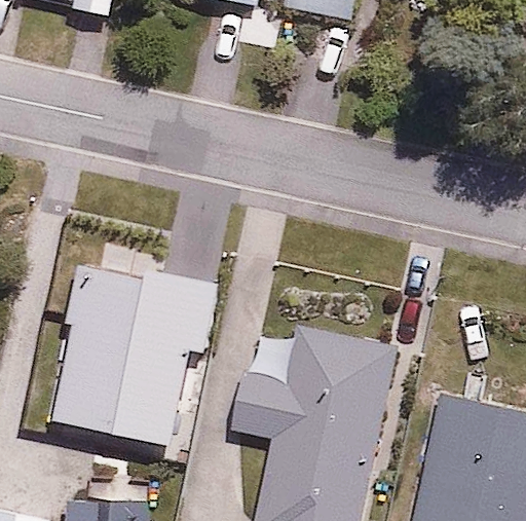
[(117,0),(78,0),(78,2),(115,9),(117,0)]
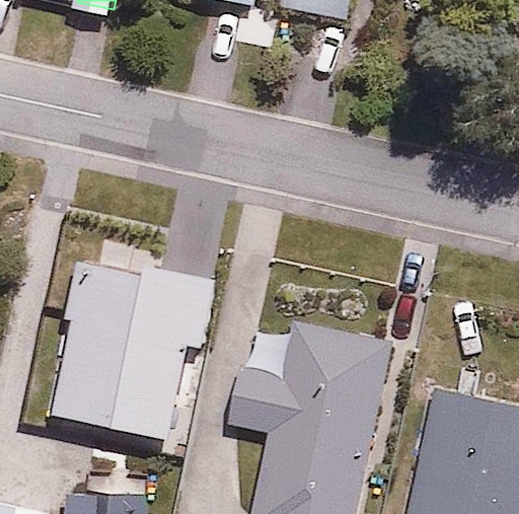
[(256,0),(216,0),(254,9),(256,0)]
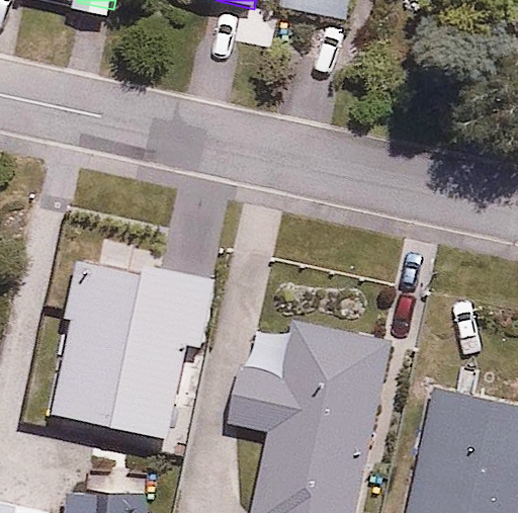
[(351,0),(283,0),(282,5),(347,19),(351,0)]
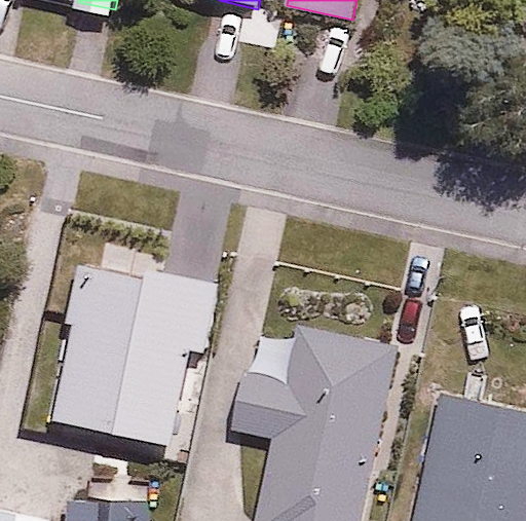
[(293,339),(261,333),(240,433),(271,439),(254,520),(363,520),(400,346),(296,325),(293,339)]
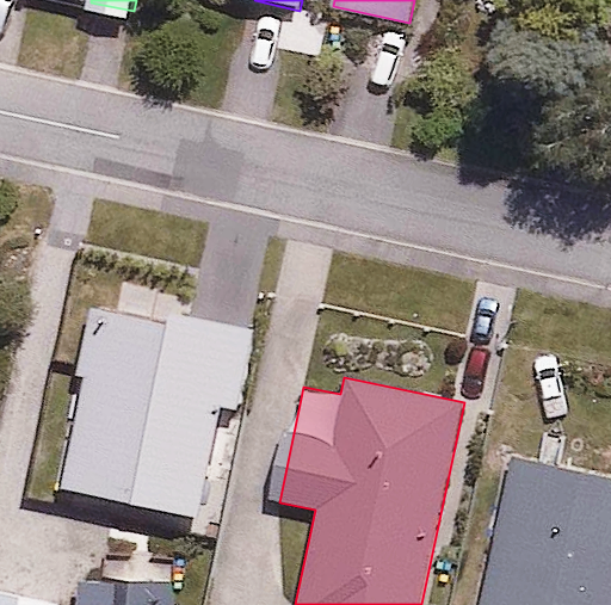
[(610,604),(610,471),(505,456),(481,604),(610,604)]
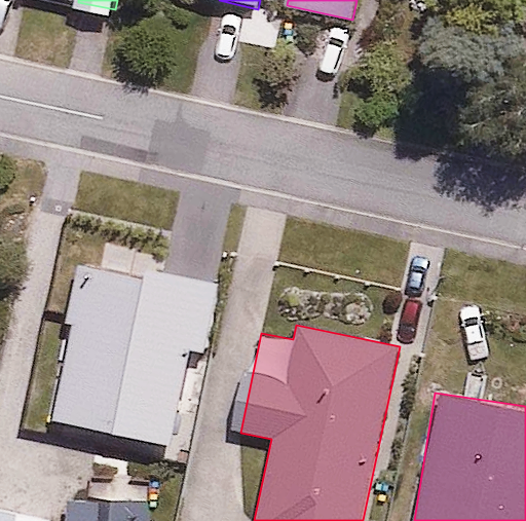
[(98,484),(78,484),(78,520),(141,520),(140,417),(97,417),(98,484)]
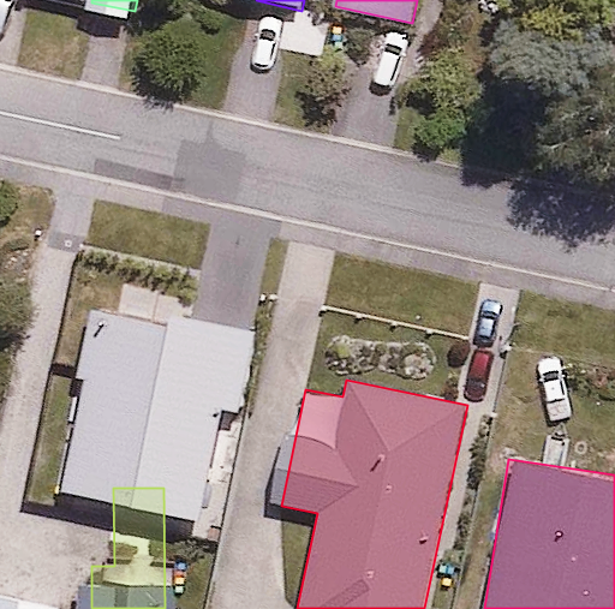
[(60,608),(61,602),(0,587),(0,608),(60,608)]
